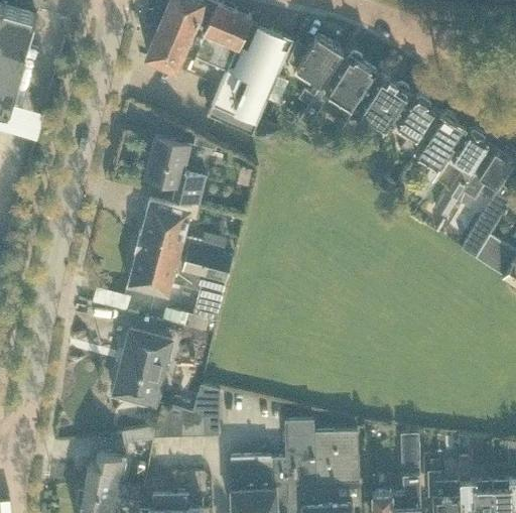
[(9,105),(25,47),(36,10),(0,0),(0,107),(1,103),(9,105)]
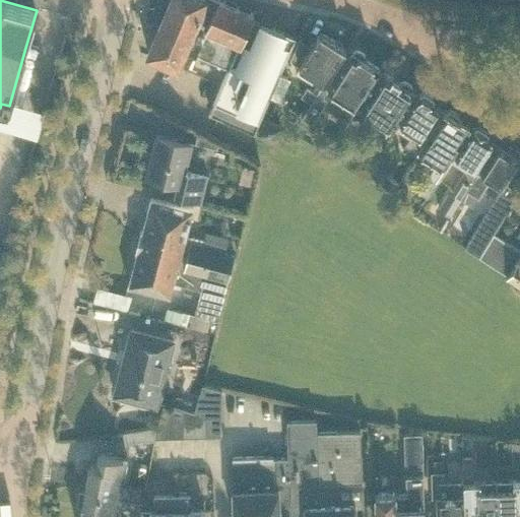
[(184,52),(229,70),(250,22),(251,20),(252,17),(253,16),(215,0),(204,0),(204,1),(202,0),(157,0),(150,17),(150,18),(153,25),(160,28),(147,58),(175,70),(183,51),(184,52)]
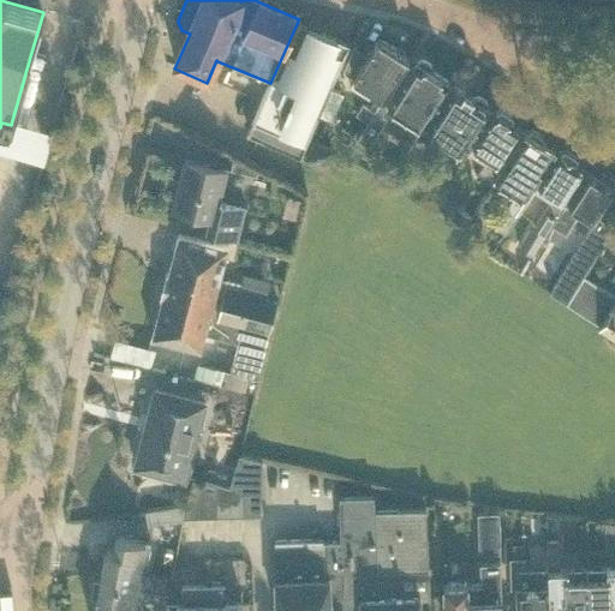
[(348,47),(342,45),(338,55),(296,37),(300,27),(297,24),(296,27),(270,83),(246,136),(299,160),(348,47)]
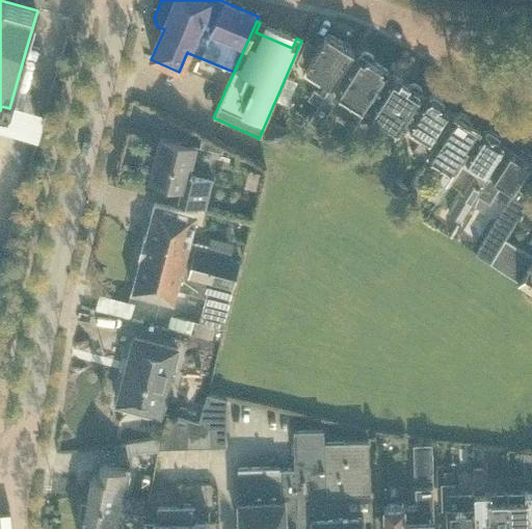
[(318,108),(319,108),(329,91),(353,52),(327,35),(319,49),(306,44),(297,64),(322,80),(320,84),(324,88),(320,96),(314,91),(308,101),(318,108)]
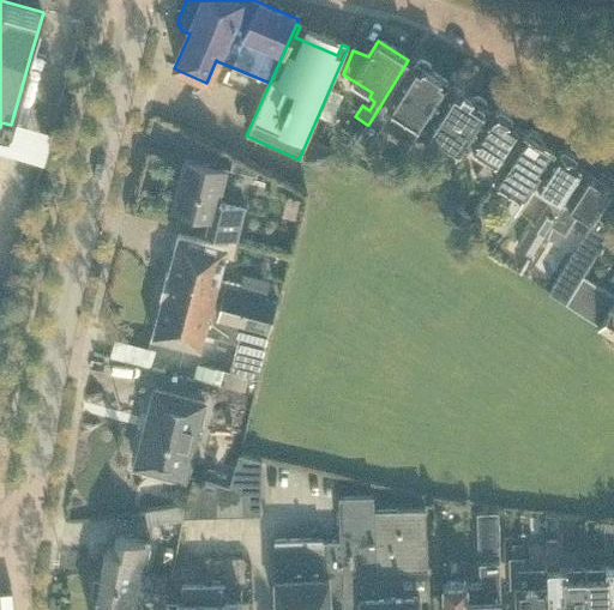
[(422,130),(449,86),(414,64),(386,108),(422,130)]
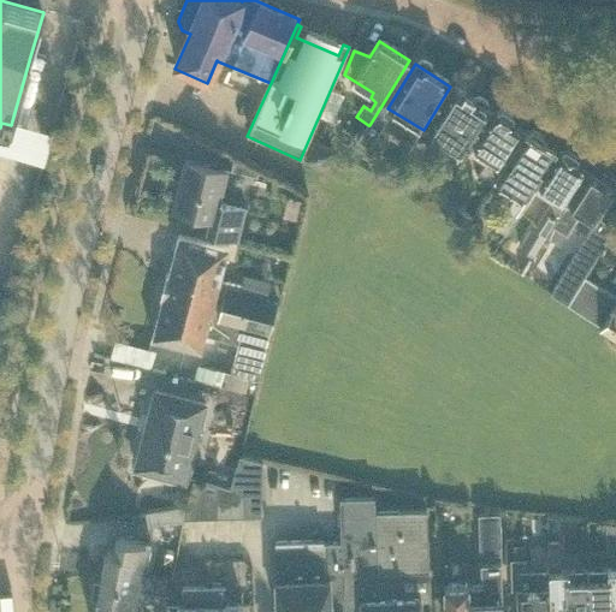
[(455,89),(427,134),(424,130),(407,156),(418,162),(426,147),(427,146),(433,137),(463,155),(491,112),(455,89)]
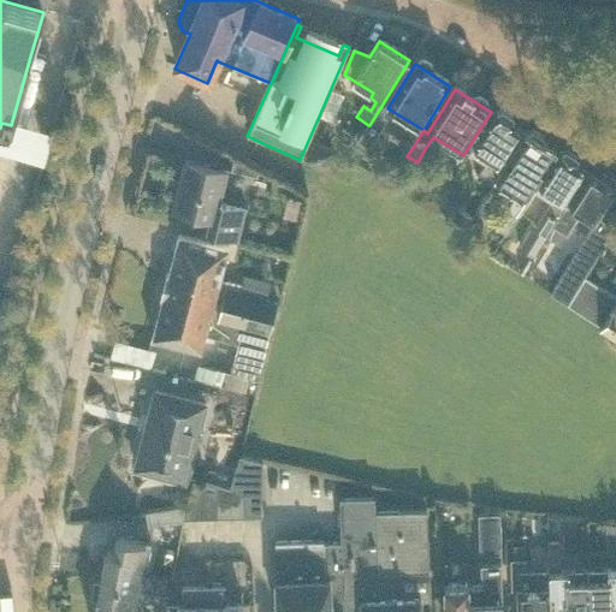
[(330,95),(319,119),(332,125),(343,100),(330,95)]
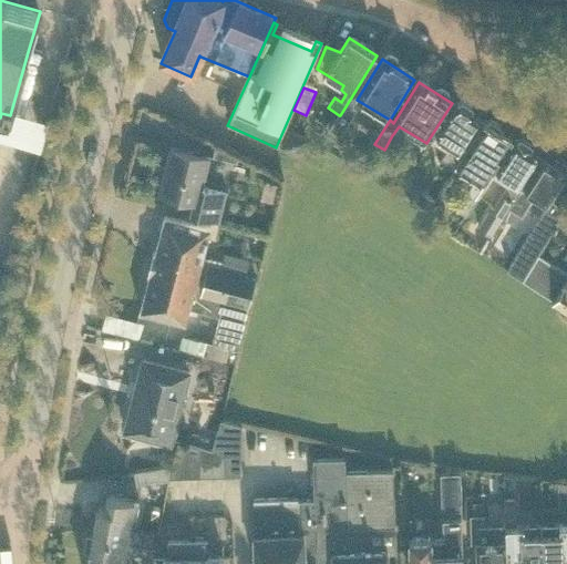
[(356,100),(351,98),(340,115),(329,132),(340,139),(357,112),(350,108),(356,100)]
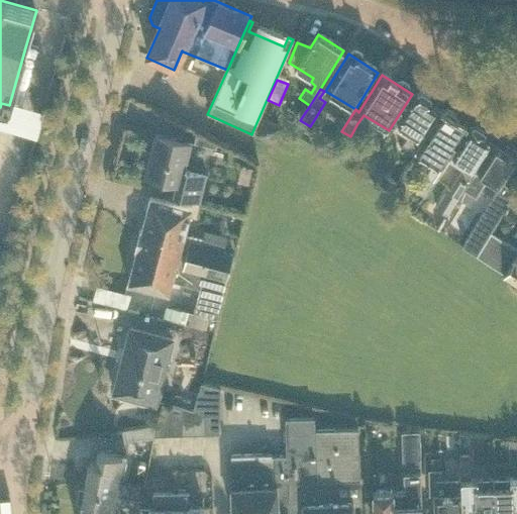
[(396,124),(397,125),(394,129),(407,138),(400,148),(412,157),(414,153),(415,153),(419,145),(416,143),(437,110),(414,96),(396,124)]
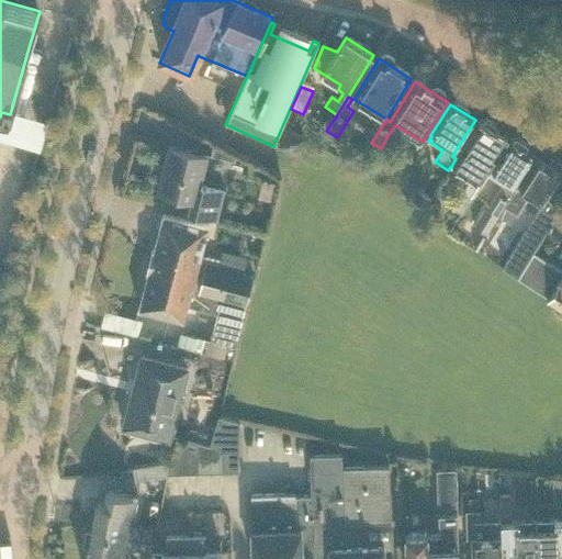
[(478,183),(506,138),(479,122),(451,167),(473,180),(470,185),(469,185),(462,194),(472,201),(481,186),(478,183)]
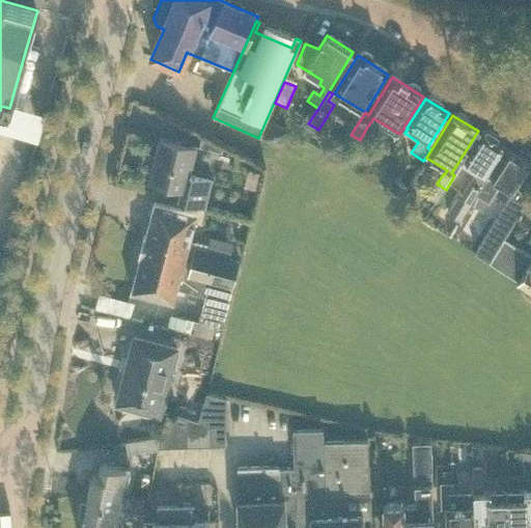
[(286,133),(269,126),(262,139),(280,146),(286,133)]
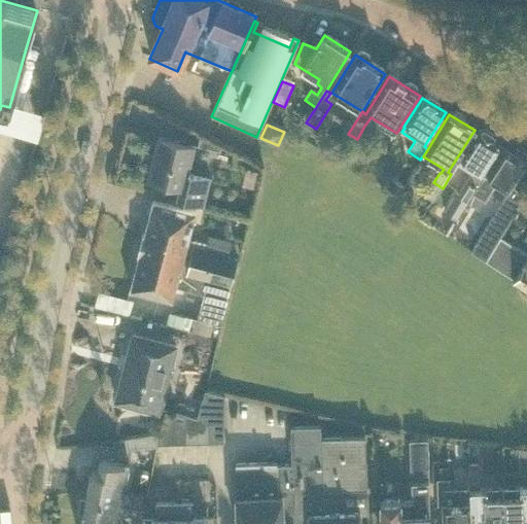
[(457,197),(467,203),(484,176),(483,175),(500,146),(478,133),(460,161),(473,170),(457,197)]
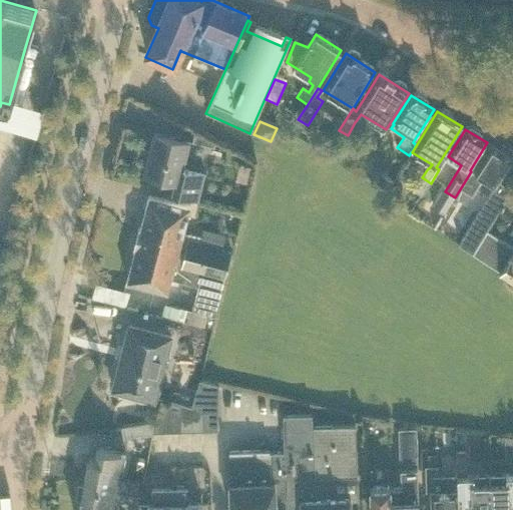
[(191,144),(213,149),(214,144),(194,133),(191,144)]
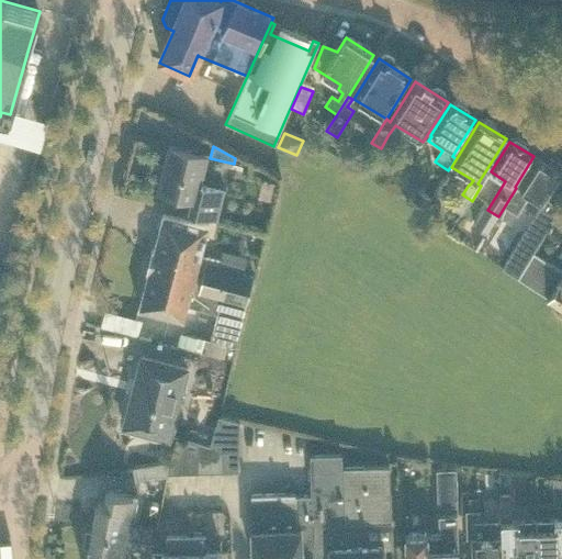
[(204,157),(169,147),(158,191),(191,199),(187,213),(215,221),(223,190),(198,183),(204,157)]
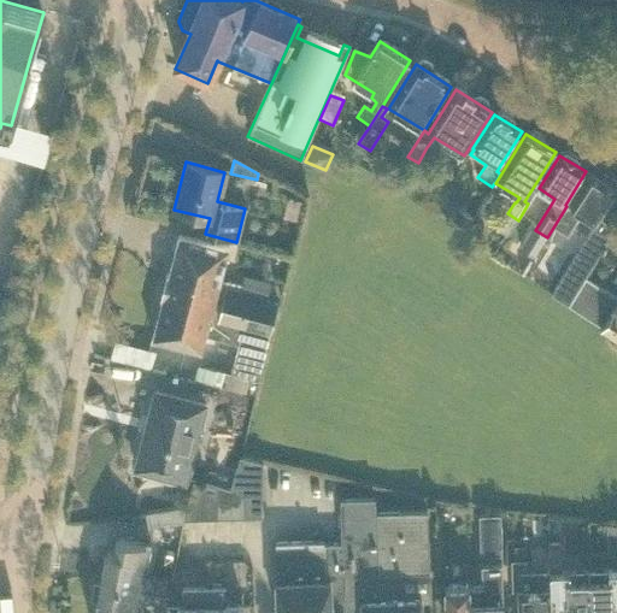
[(569,207),(566,206),(547,237),(548,237),(553,229),(565,237),(571,228),(579,216),(595,225),(587,237),(551,295),(566,306),(568,305),(585,278),(616,230),(599,220),(616,190),(589,174),(569,207)]
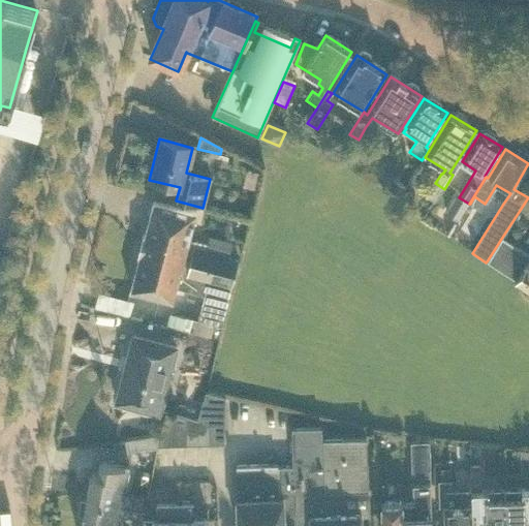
[(393,182),(386,191),(396,198),(403,189),(393,182)]
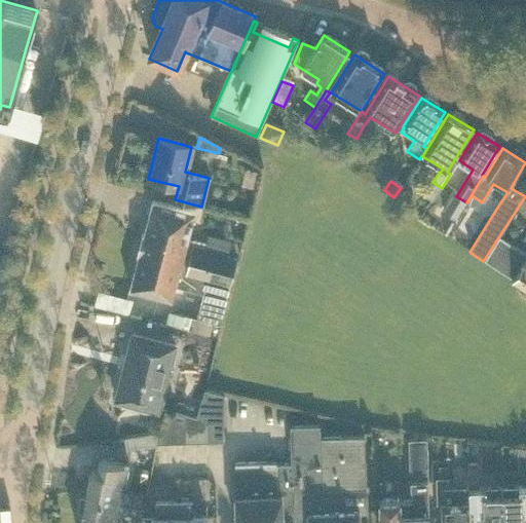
[(441,188),(431,183),(423,196),(431,202),(441,188)]
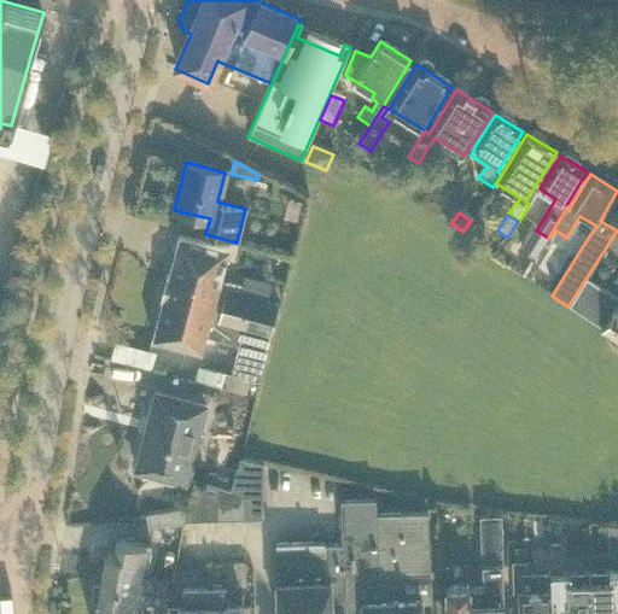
[(535,259),(548,239),(536,232),(536,231),(523,251),(535,259)]
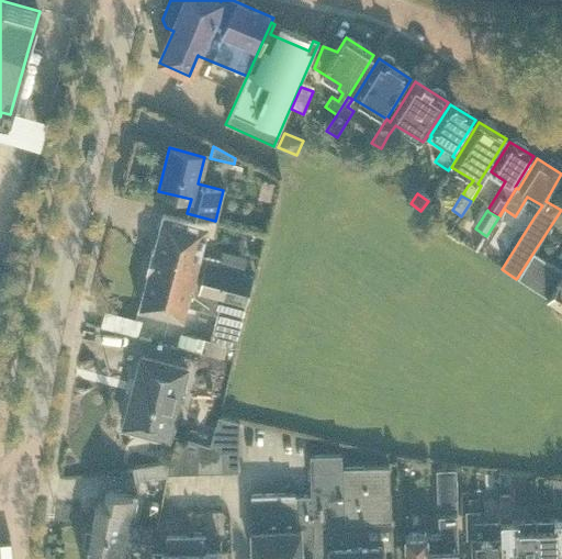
[(206,266),(201,286),(193,284),(199,265),(201,258),(209,228),(163,216),(153,253),(152,253),(150,256),(146,274),(147,275),(137,311),(183,323),(188,309),(216,316),(210,343),(232,349),(235,349),(245,310),(254,279),(217,269),(206,266)]
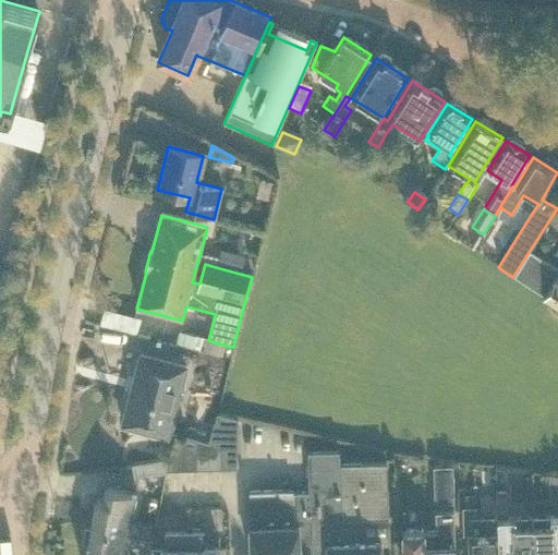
[(472,239),(466,240),(463,245),(472,252),(477,243),(472,239)]
